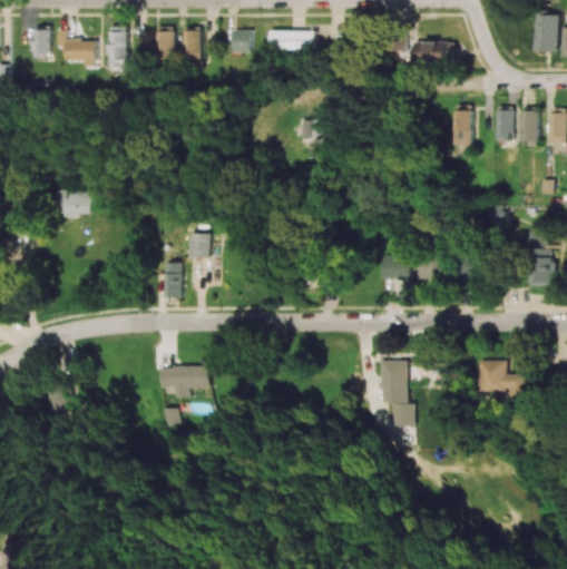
[(557,16),(534,15),(534,51),(557,51),(557,16)]
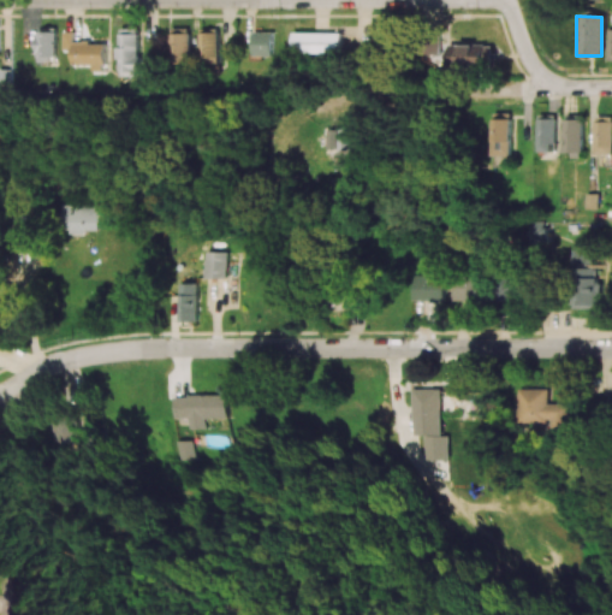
[(54,29),(36,29),(35,60),(53,60),(54,29)]
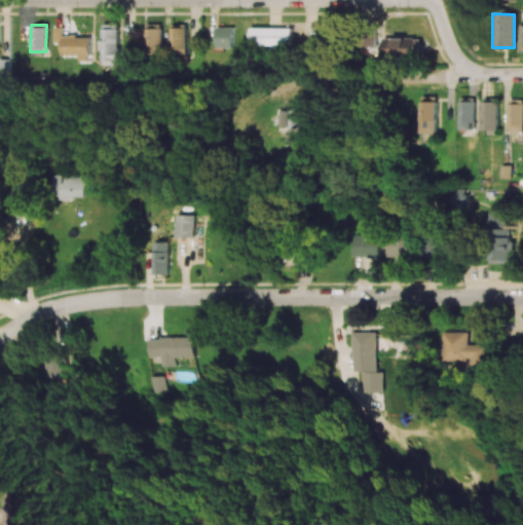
[(101,66),(117,66),(117,25),(100,26),(101,66)]
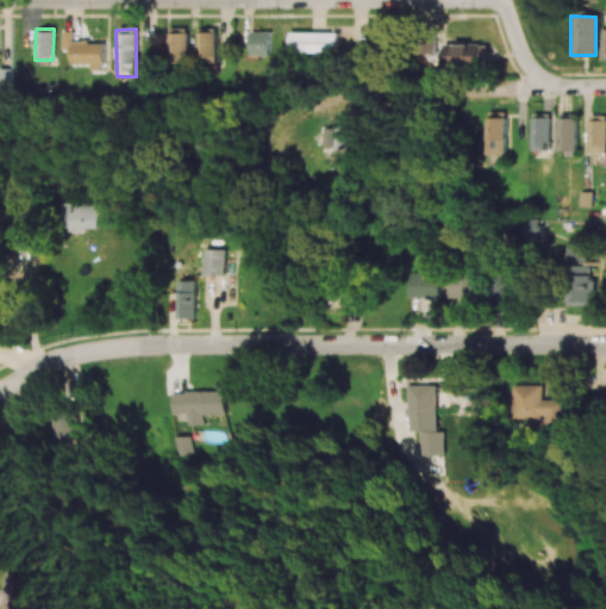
[(186,60),(186,29),(166,29),(166,60),(186,60)]
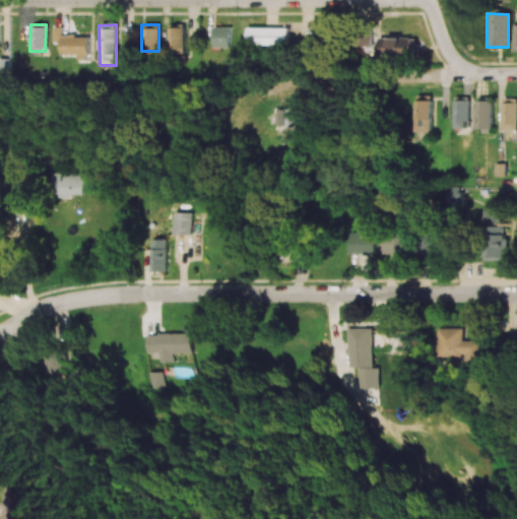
[(59,55),(77,55),(77,61),(87,61),(87,37),(60,37),(60,27),(52,26),(51,42),(60,42),(59,55)]
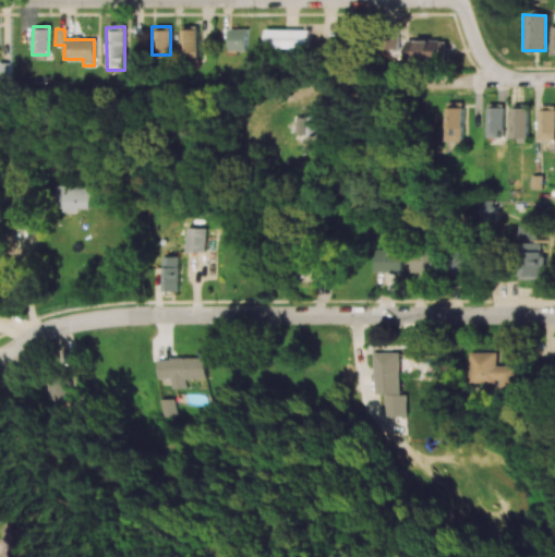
[(196,29),(179,31),(179,53),(196,52),(196,29)]
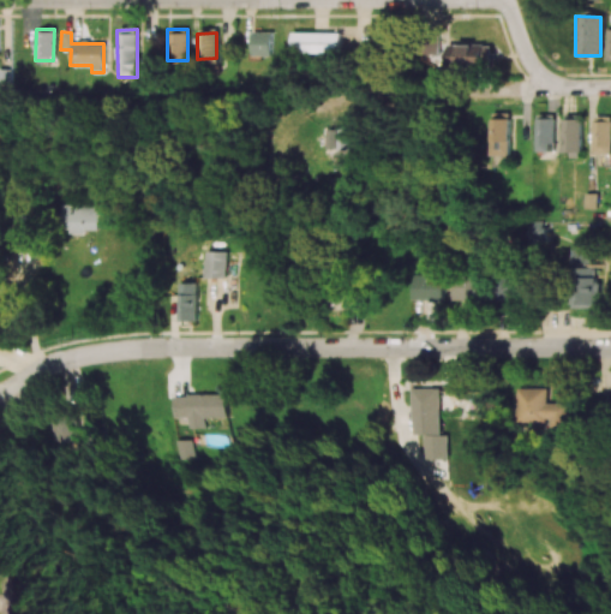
[(270,33),(250,33),(250,57),(270,57),(270,33)]
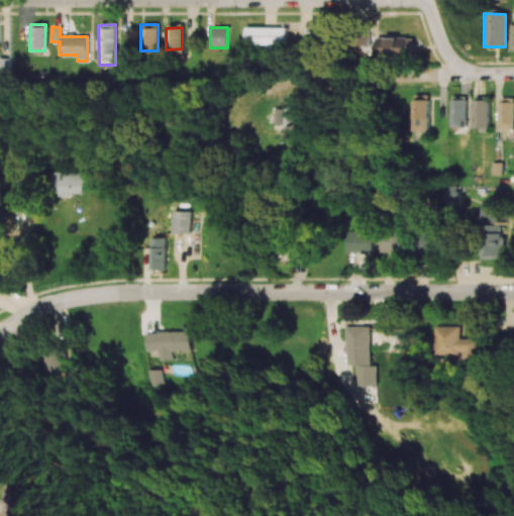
[(244,45),(285,44),(285,28),(243,28),(244,45)]
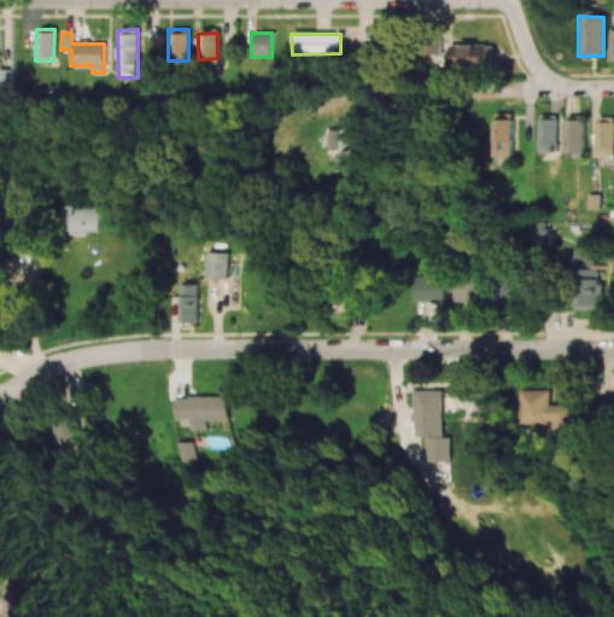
[(448,71),(492,70),(492,45),(446,46),(448,71)]
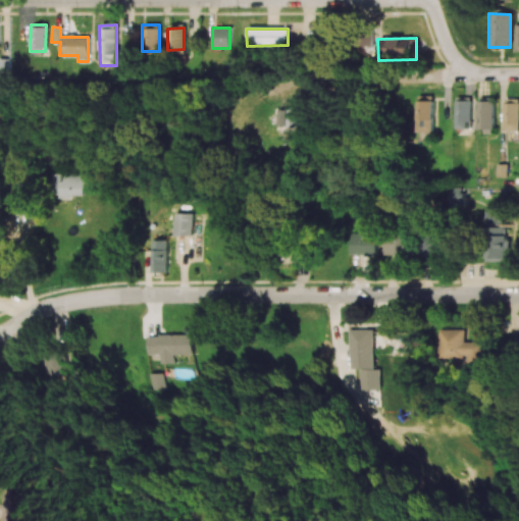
[(470,99),(454,98),(454,128),(469,129),(470,99)]
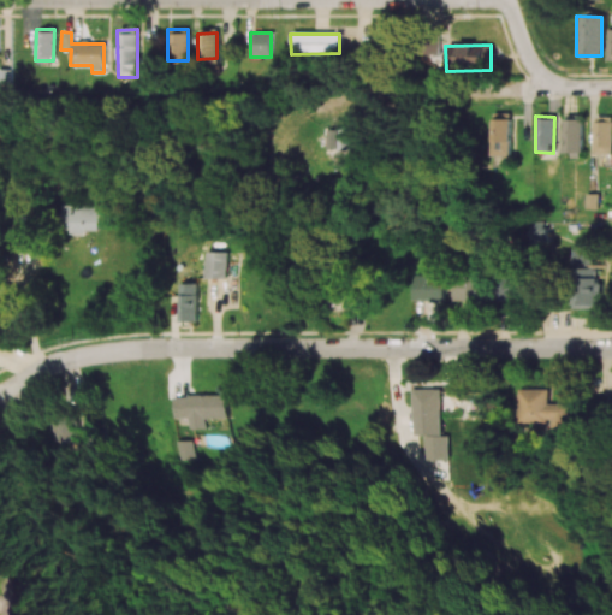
[(581,117),(562,116),(562,155),(580,157),(581,117)]
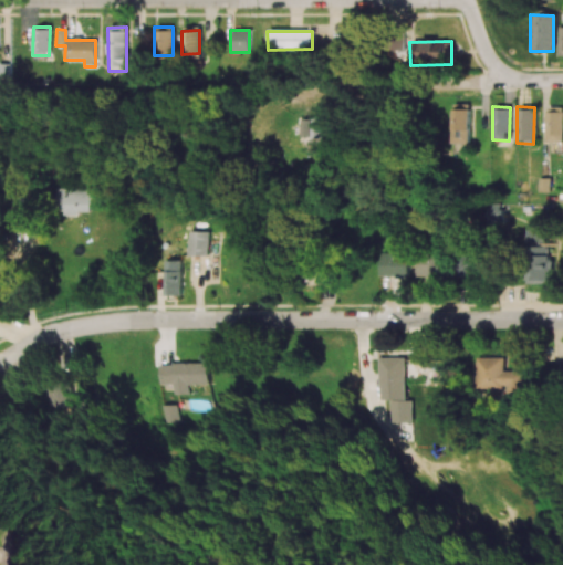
[(562,142),(562,107),(545,107),(545,142),(562,142)]
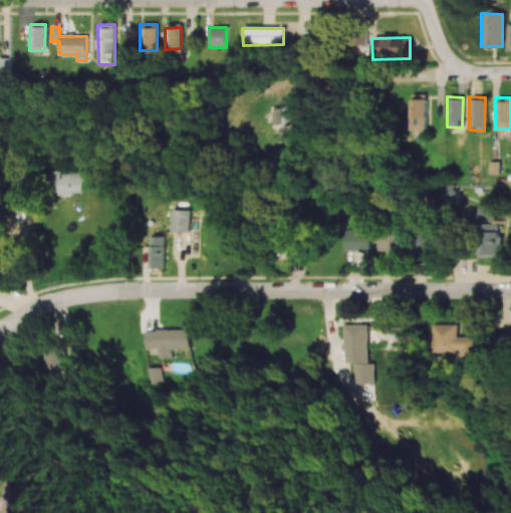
[(425,99),(408,100),(408,131),(425,131),(425,99)]
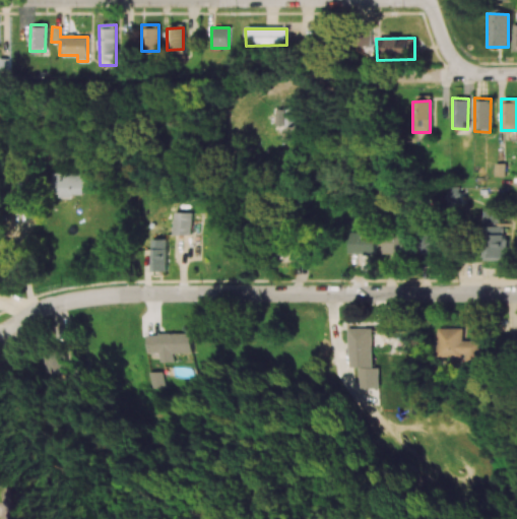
[(271,126),(281,126),(281,132),(298,132),(298,109),(272,109),(271,126)]
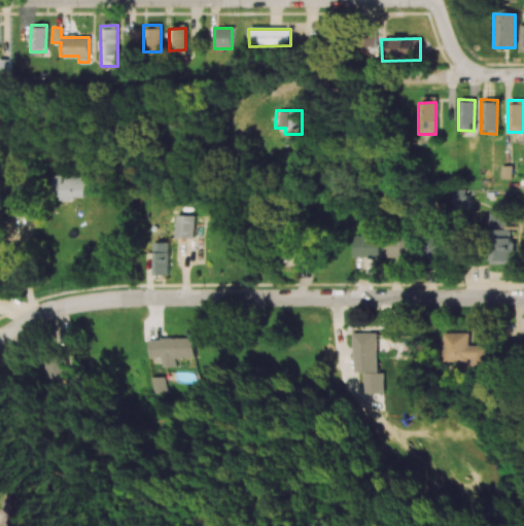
[(77,176),(41,176),(41,200),(77,200),(77,176)]
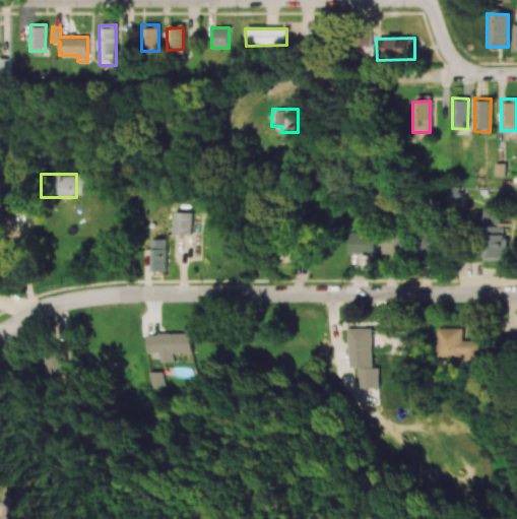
[(171,236),(189,235),(188,213),(170,213),(171,236)]
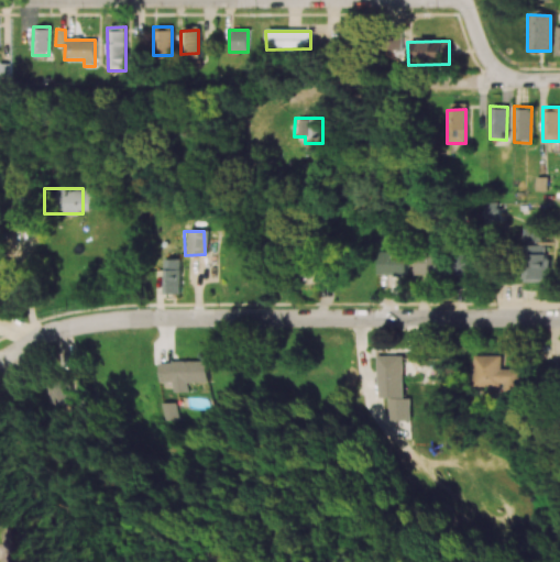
[(375,275),(403,276),(404,252),(376,252),(375,275)]
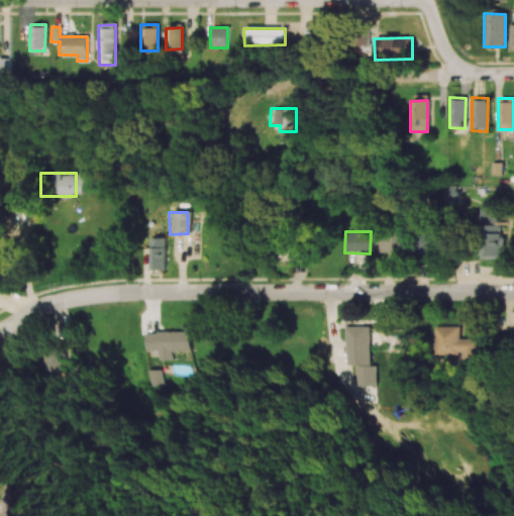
[(415,231),(416,253),(436,252),(435,231),(415,231)]
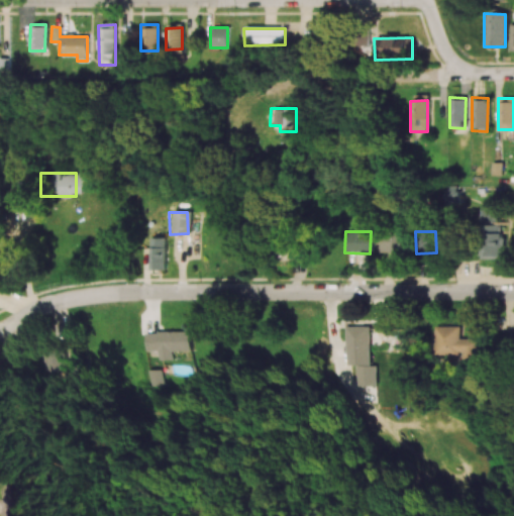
[(379,252),(404,253),(405,236),(379,235),(379,252)]
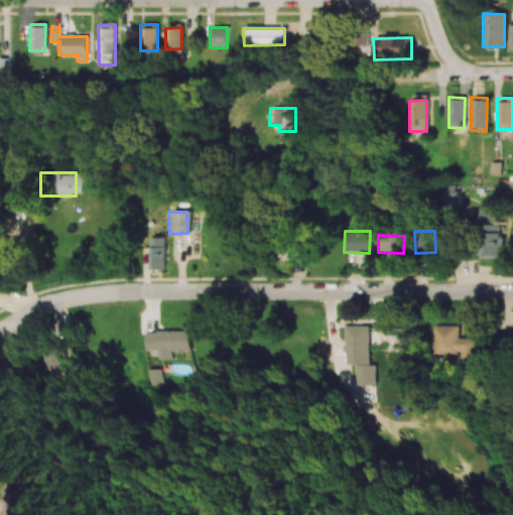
[(149,270),(164,269),(164,238),(148,238),(149,270)]
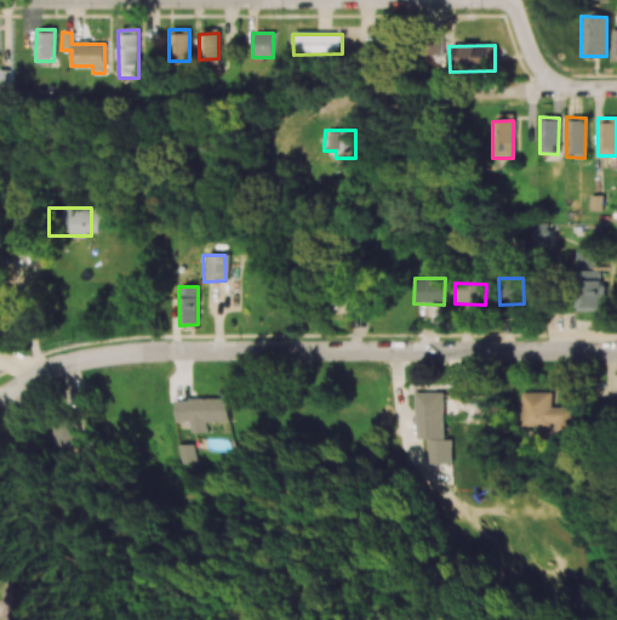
[(356,288),(336,289),(336,305),(358,305),(356,288)]
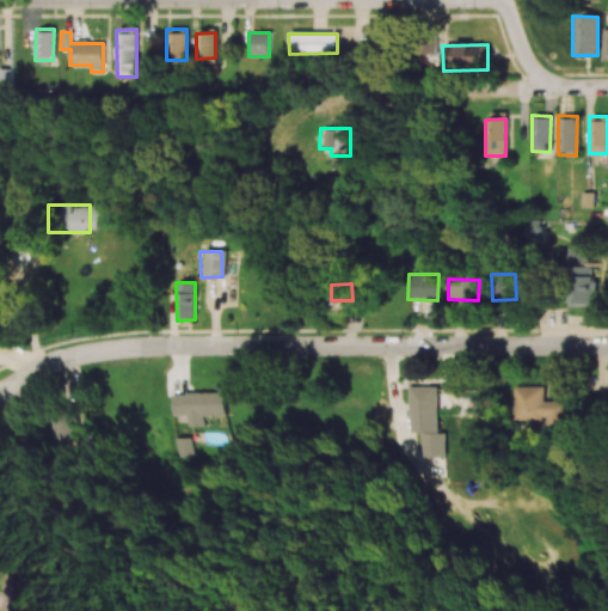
[(435,386),(406,386),(406,433),(416,433),(416,457),(441,457),(441,433),(435,433),(435,386)]
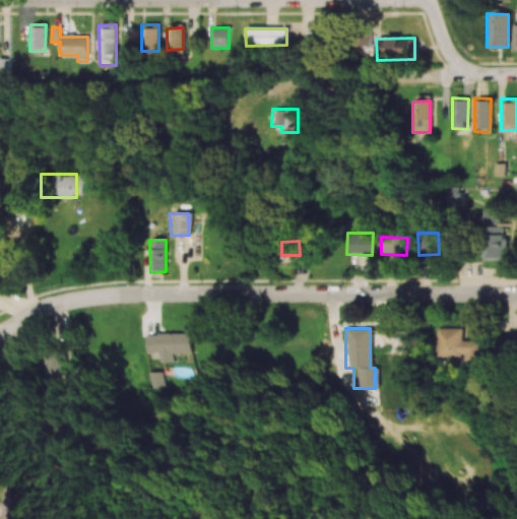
[(481,341),(462,340),(462,329),(439,328),(438,360),(480,361),(481,341)]
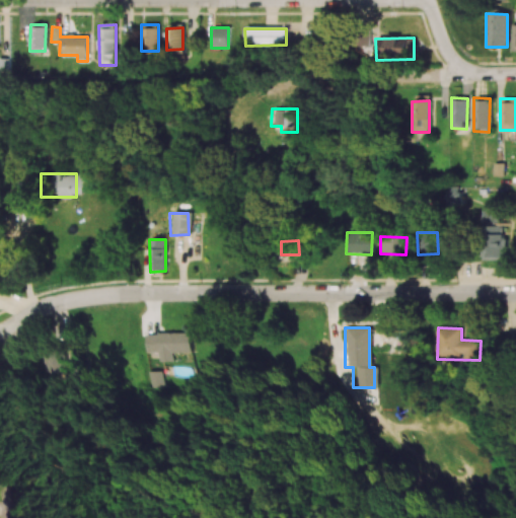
[(144,334),(144,353),(155,353),(155,362),(169,362),(169,353),(189,353),(189,334),(144,334)]
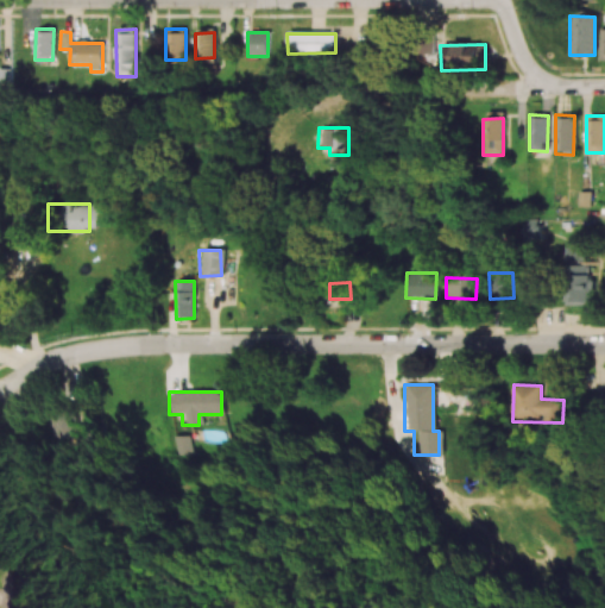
[(70,408),(45,408),(45,439),(71,439),(70,408)]
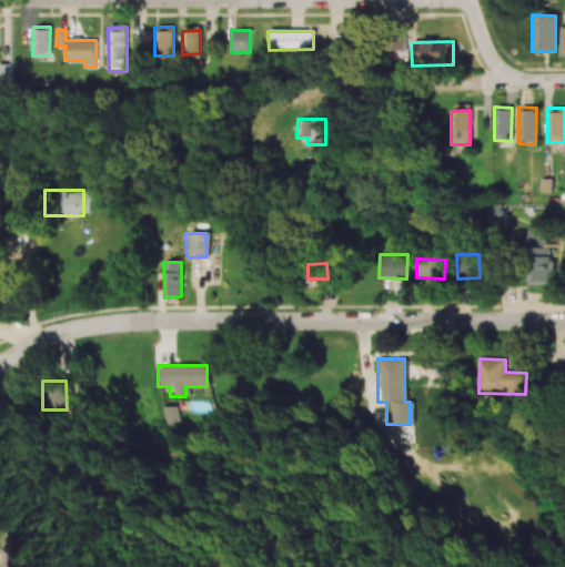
[(170,425),(170,407),(155,406),(155,425),(170,425)]
